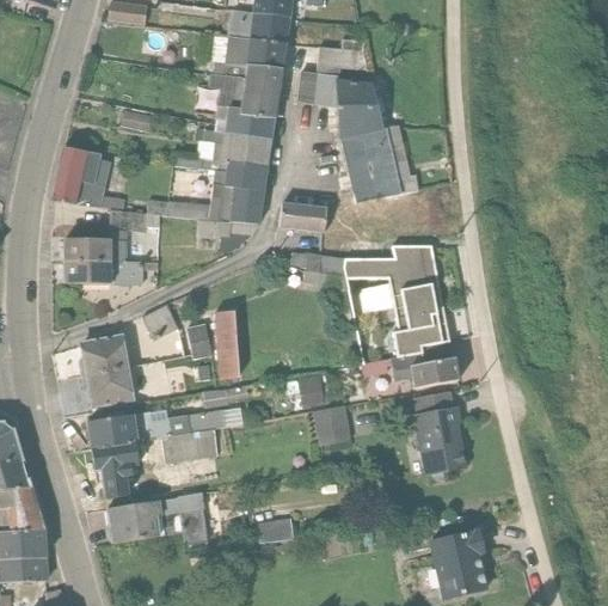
[(110,0),(108,20),(146,25),(148,5),(110,0)]
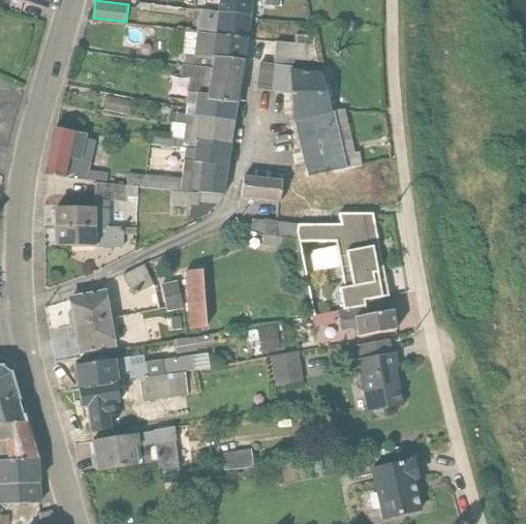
[(198,0),(199,9),(218,11),(220,0),(198,0)]
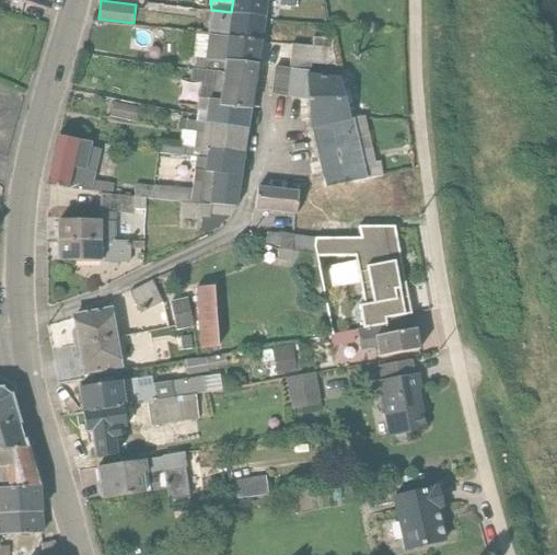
[(233,0),(231,12),(266,15),(267,0),(233,0)]
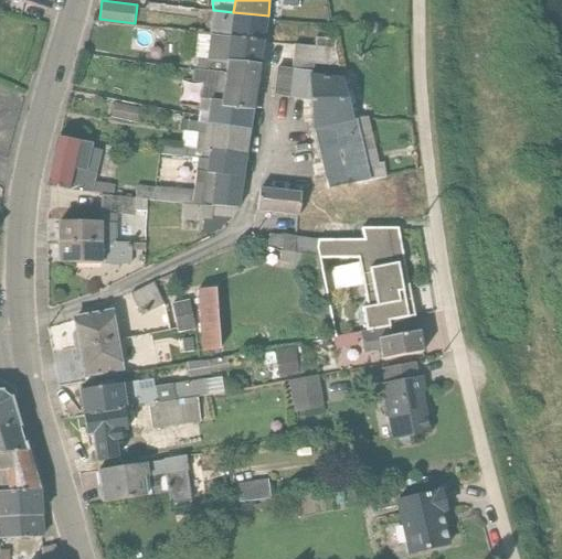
[(211,33),(230,35),(233,12),(213,10),(211,33)]
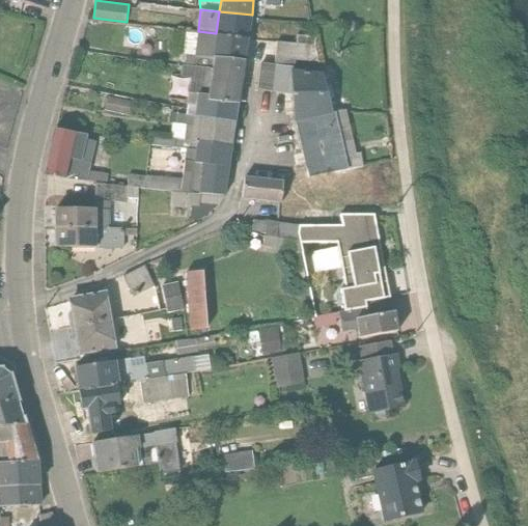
[(219,11),(216,33),(248,37),(250,37),(252,15),(219,11)]
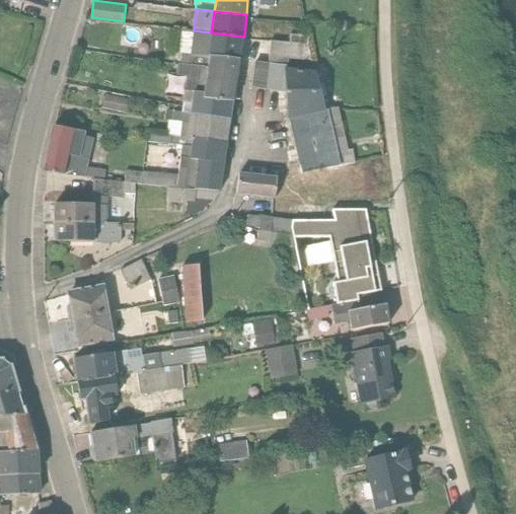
[(192,47),(194,30),(186,29),(178,29),(176,44),(175,50),(182,52),(183,46),(192,47)]
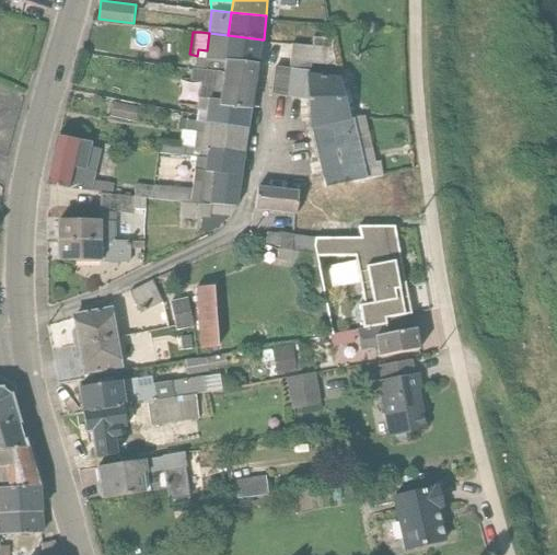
[(198,49),(197,56),(207,57),(225,60),(228,35),(209,33),(207,50),(198,49)]
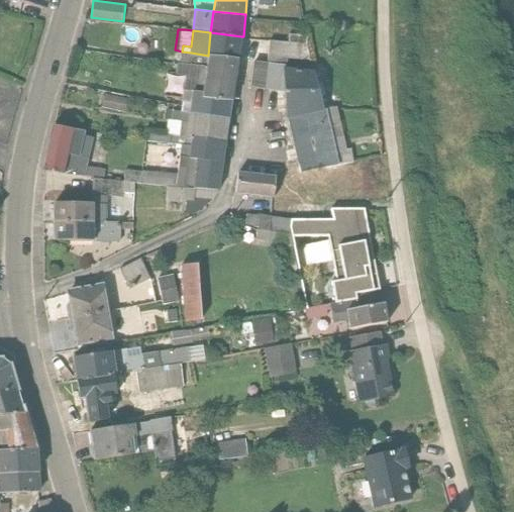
[(210,32),(208,56),(239,58),(241,36),(210,32)]
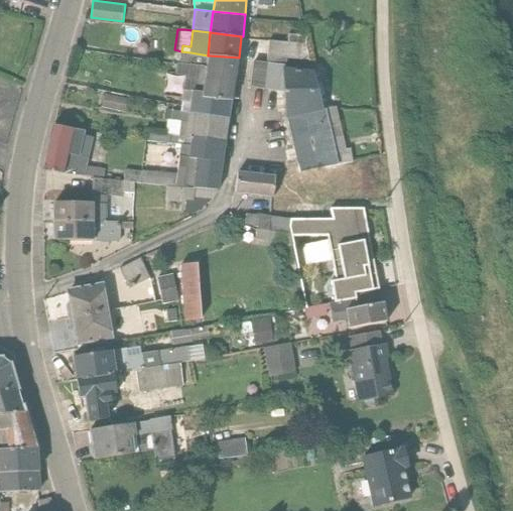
[(286,64),(285,68),(314,70),(306,42),(306,34),(289,32),(288,41),(268,39),(267,61),(286,64)]
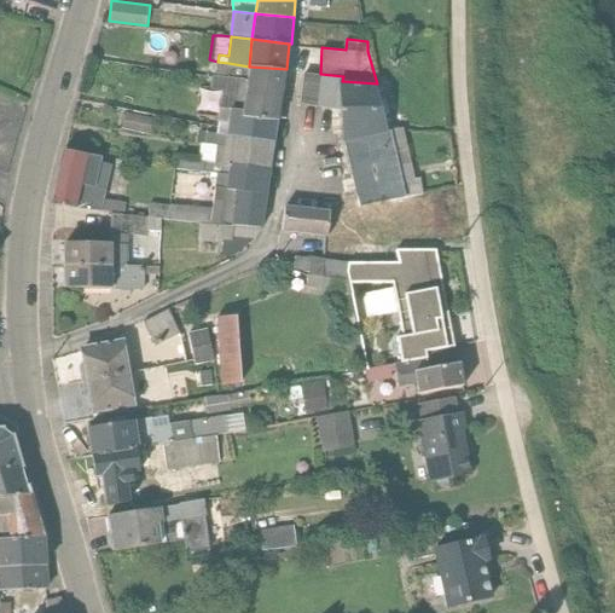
[(216,74),(248,79),(249,67),(228,63),(218,62),(216,74)]
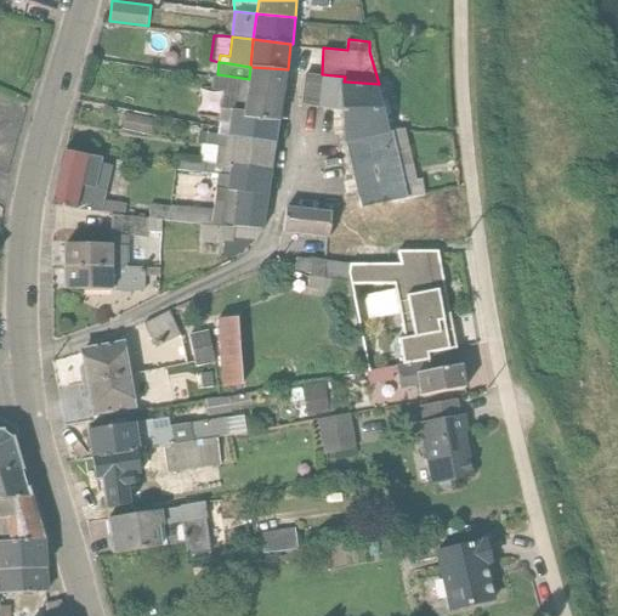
[(249,79),(244,111),(244,116),(279,120),(288,69),(250,67),(249,79)]
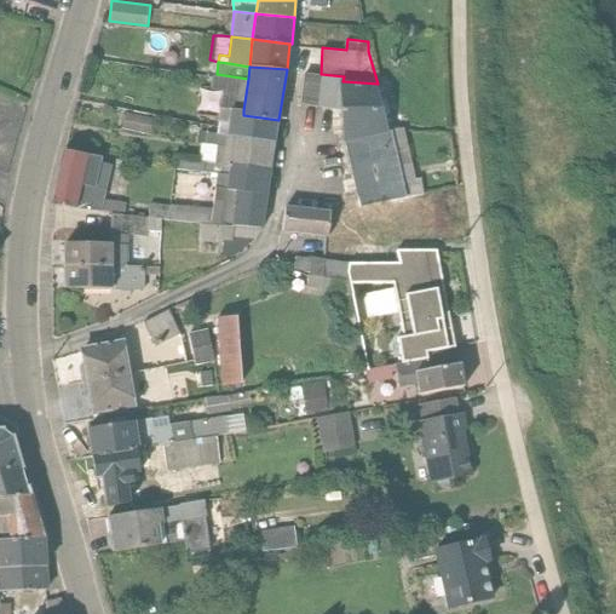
[(344,76),(321,74),(305,72),(301,102),(341,108),(340,81),(343,81),(344,76)]
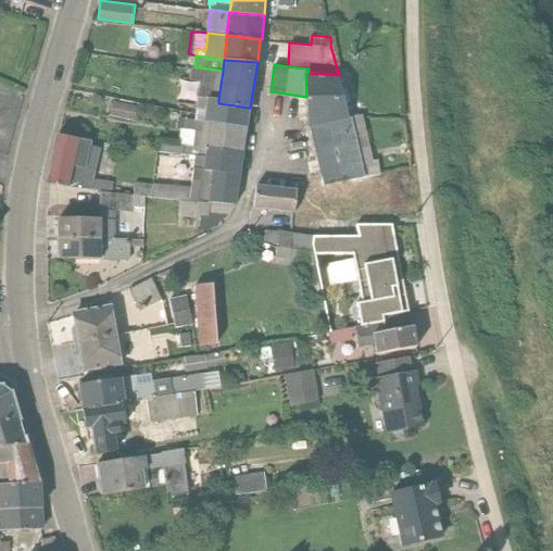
[(198,96),(208,97),(218,99),(223,71),(195,66),(191,66),(190,78),(200,80),(198,96)]
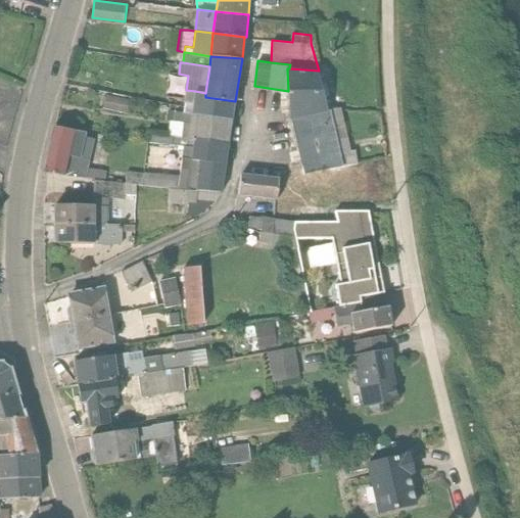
[(287,68),(288,91),(290,119),(291,118),(330,109),(319,71),(289,68),(287,68)]
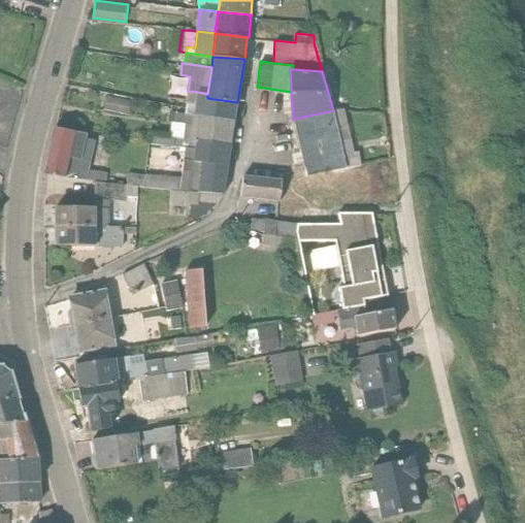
[(186,146),(195,148),(197,140),(190,139),(193,119),(197,92),(188,91),(188,102),(186,112),(177,111),(176,121),(172,121),(170,135),(151,133),(150,141),(152,142),(186,146)]
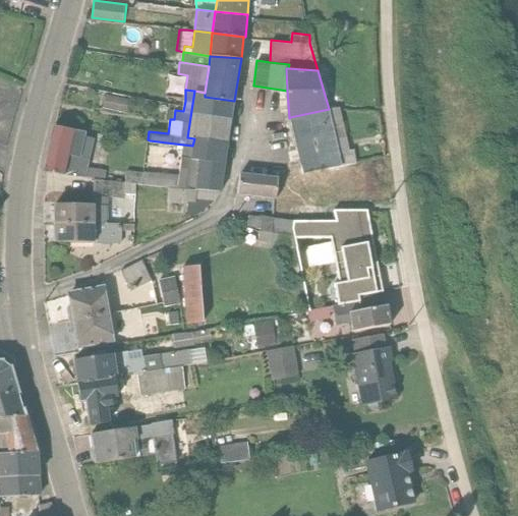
[(107,91),(104,105),(127,110),(130,96),(107,91)]
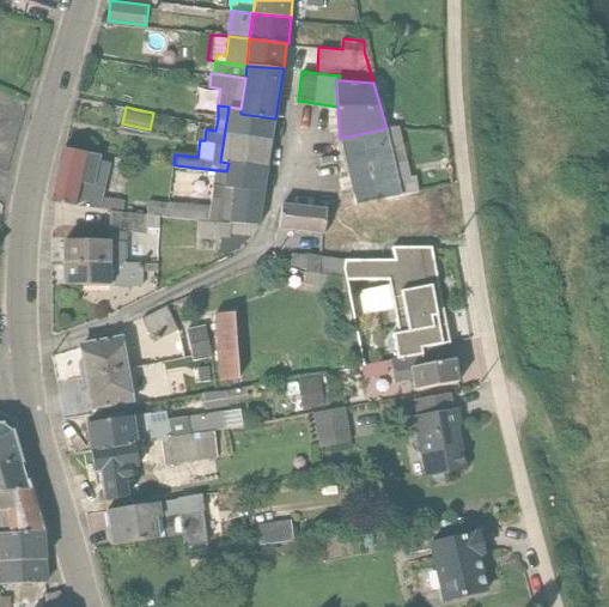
[(229,107),(224,138),(272,144),(275,119),(241,114),(241,109),(229,107)]
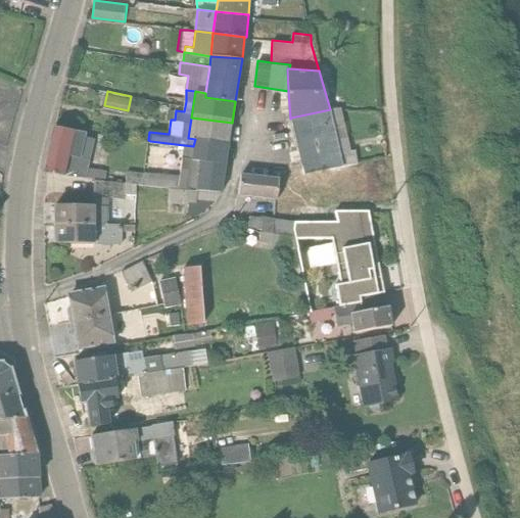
[(331,109),(334,125),(344,123),(340,107),(331,109)]
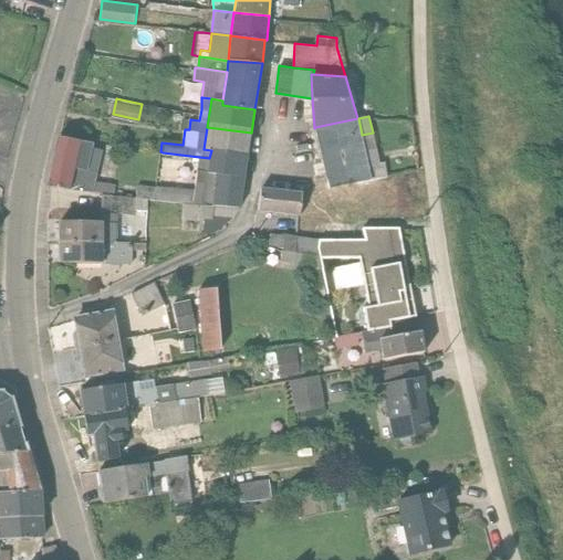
[(357,118),(315,127),(326,178),(330,186),(355,181),(372,179),(368,165),(362,135),(358,118),(357,118)]
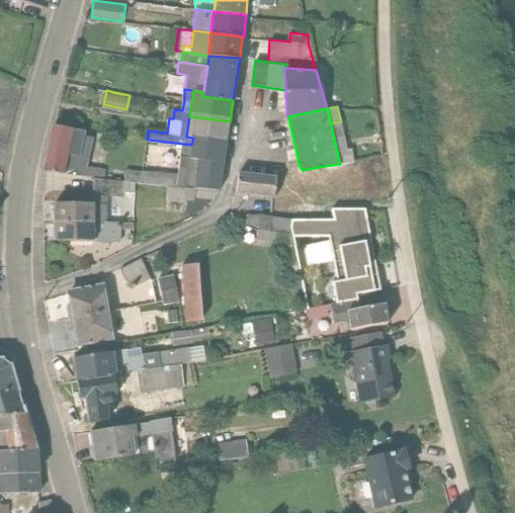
[(186,137),(193,138),(227,142),(230,121),(189,116),(186,137)]
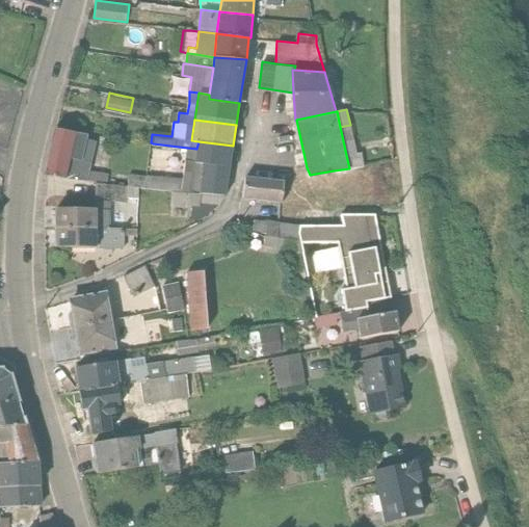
[(340,127),(346,155),(362,152),(350,125),(340,127)]
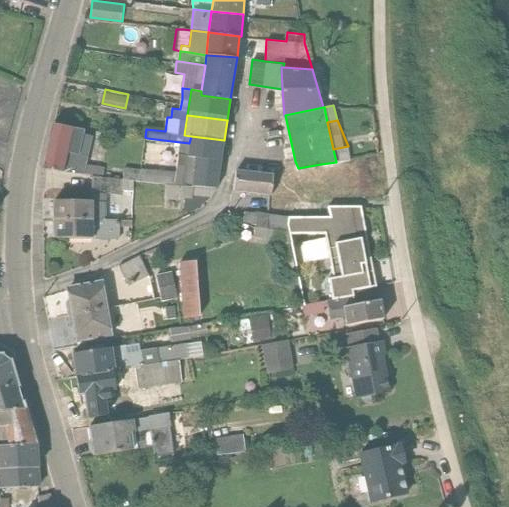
[(63,170),(73,126),(55,123),(44,168),(63,170)]
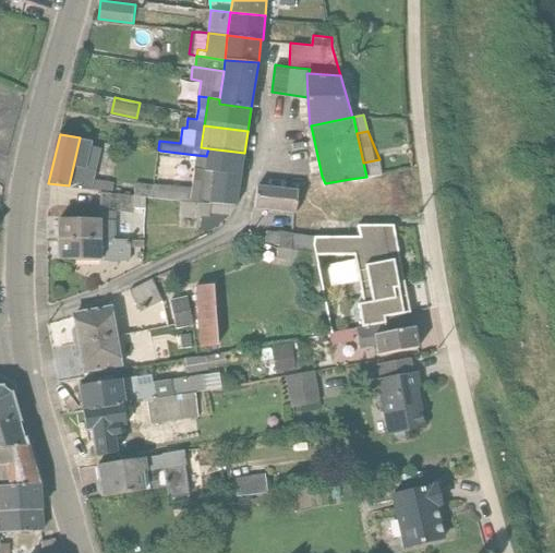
[(80,137),(69,185),(93,189),(101,191),(112,192),(115,181),(95,178),(103,147),(92,144),(93,140),(80,137)]
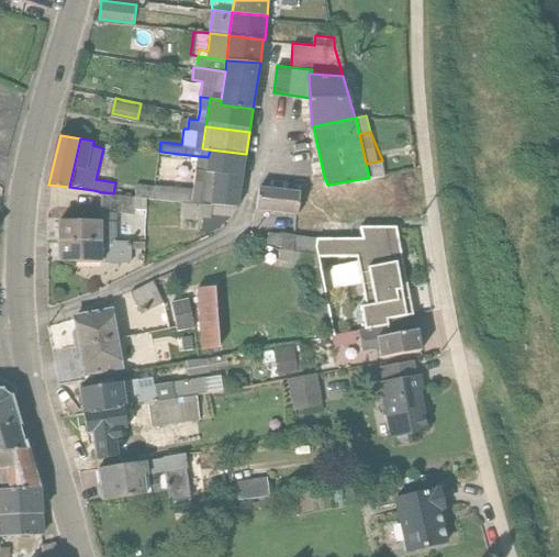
[(211,202),(233,205),(239,205),(243,176),(246,154),(210,149),(208,157),(207,170),(214,171),(211,202)]
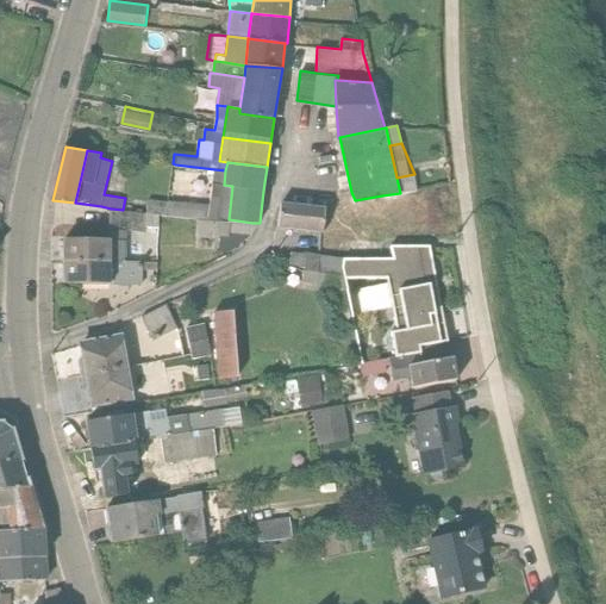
[(147,212),(161,213),(167,215),(188,217),(187,225),(197,226),(195,248),(219,249),(220,235),(229,236),(230,230),(251,234),(252,223),(229,219),(232,186),(224,185),(225,170),(214,169),(211,204),(169,200),(167,200),(149,198),(147,212)]
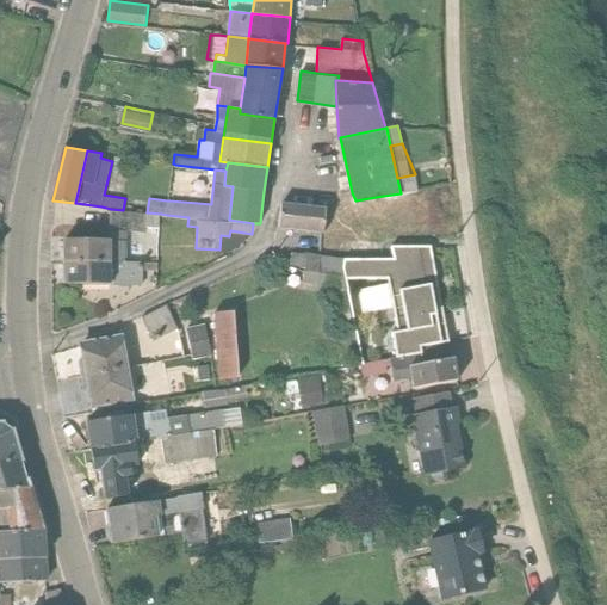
[(397,178),(401,193),(419,190),(415,174),(397,178)]
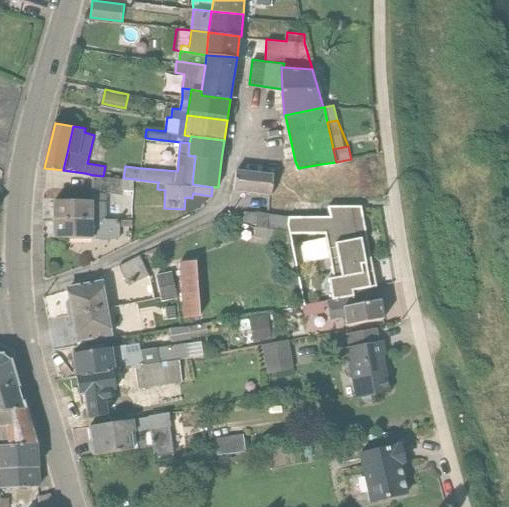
[(298,168),(295,161),(287,162),(286,174),(299,175),(298,168)]
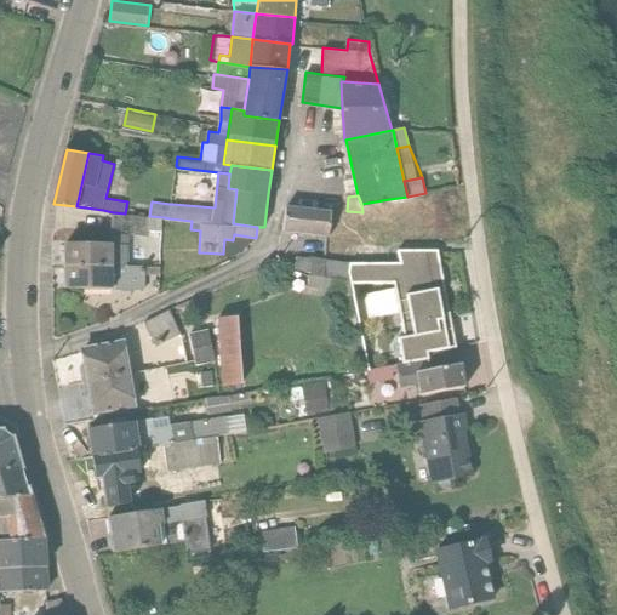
[(286,205),(283,231),(330,237),(332,210),(286,205)]
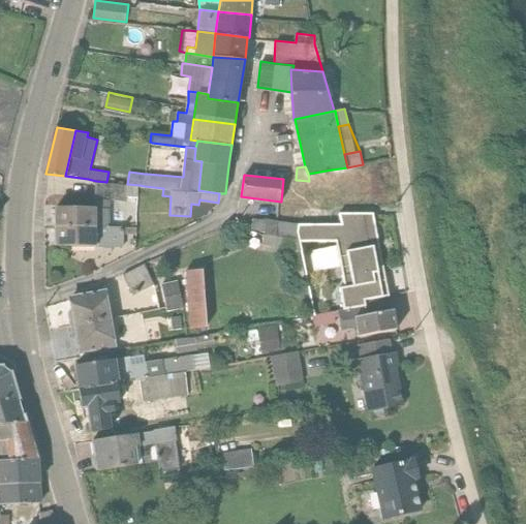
[(97,206),(97,225),(110,225),(111,207),(111,198),(126,201),(127,195),(138,196),(140,185),(127,184),(106,182),(96,181),(94,206),(97,206)]
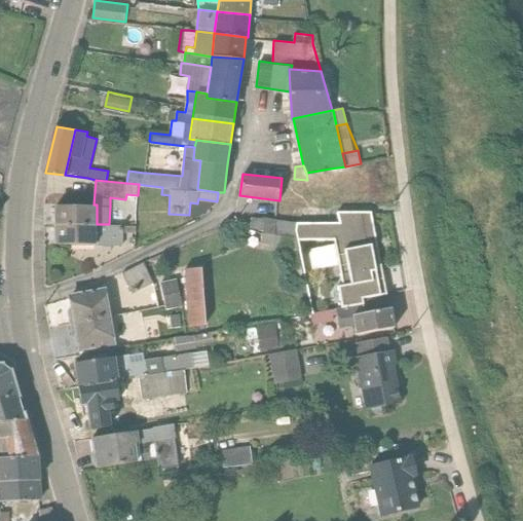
[(54,225),(97,224),(97,205),(94,205),(54,205),(54,225)]
